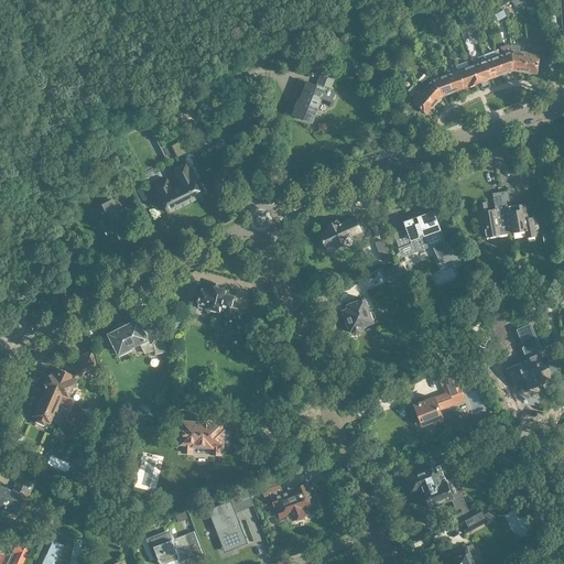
[(495,14),(497,20),(506,14),(503,9),(495,14)]
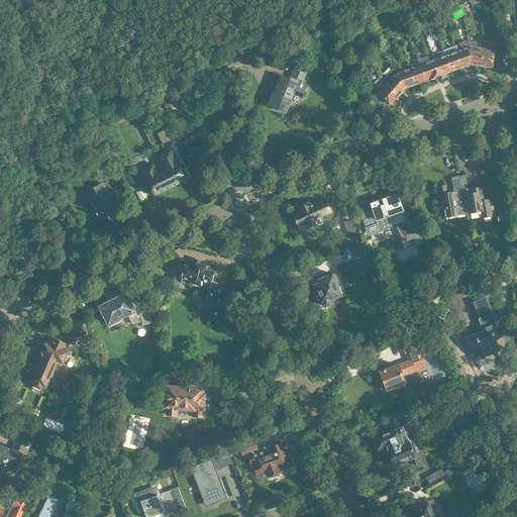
[(468,47),(470,64),(471,64),(481,65),(482,48),(476,47),(477,42),(468,41),(468,47)]
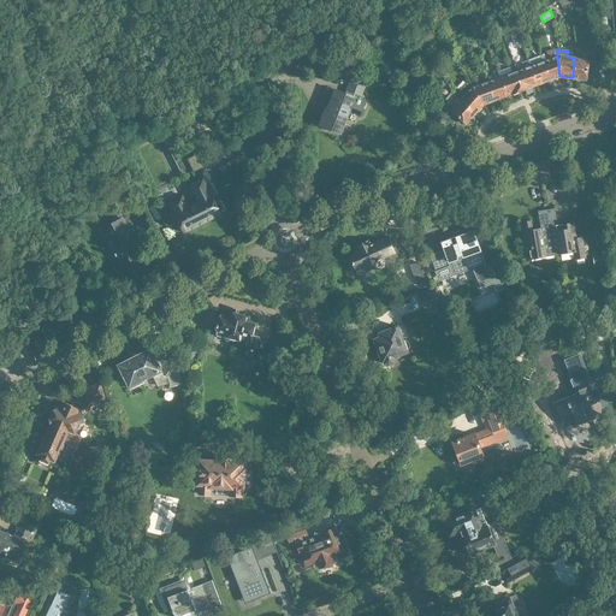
[(527,60),(537,84),(550,80),(543,61),(540,55),(528,60),(527,60)]
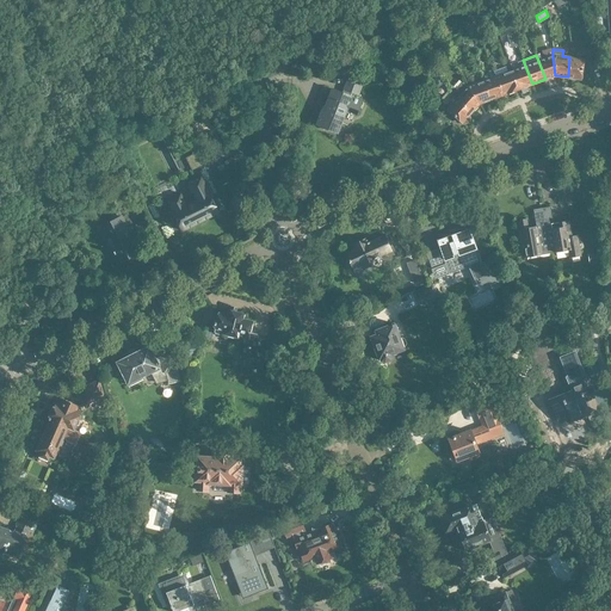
[(538,61),(545,79),(555,75),(553,56),(538,61)]
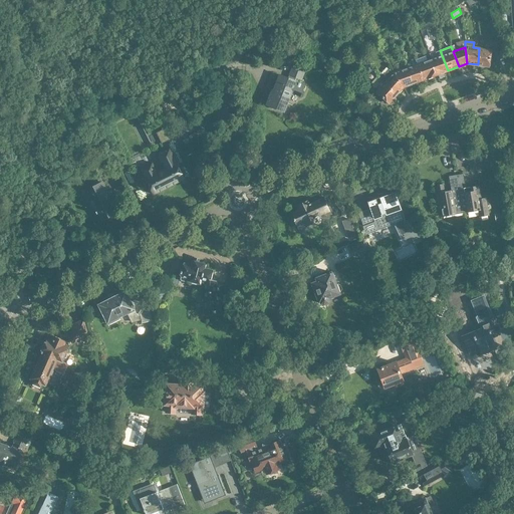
[(479,48),(478,64),(489,66),(491,50),(479,48)]
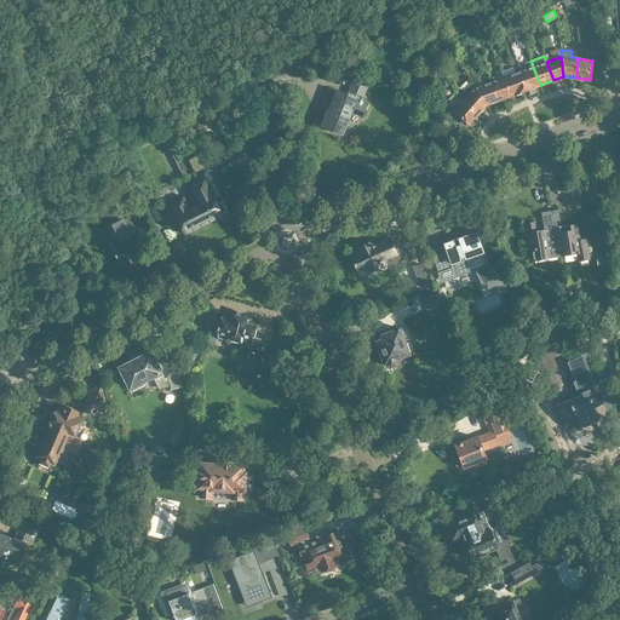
[(517,73),(524,91),(540,85),(530,61),(526,63),(528,69),(517,73)]
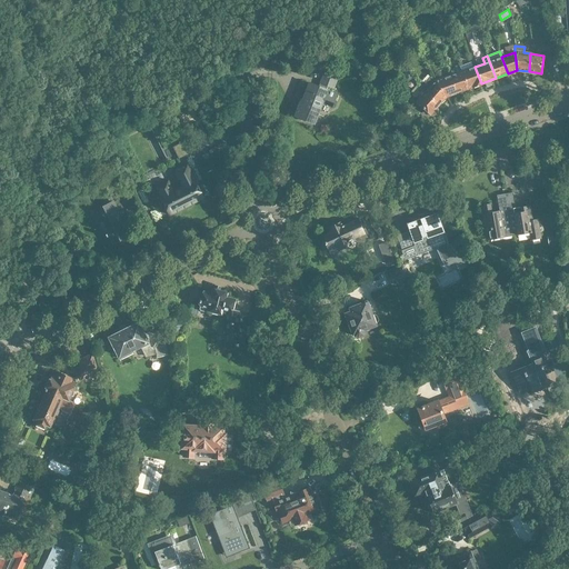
[(481,83),(475,67),(461,72),(467,88),(481,83)]
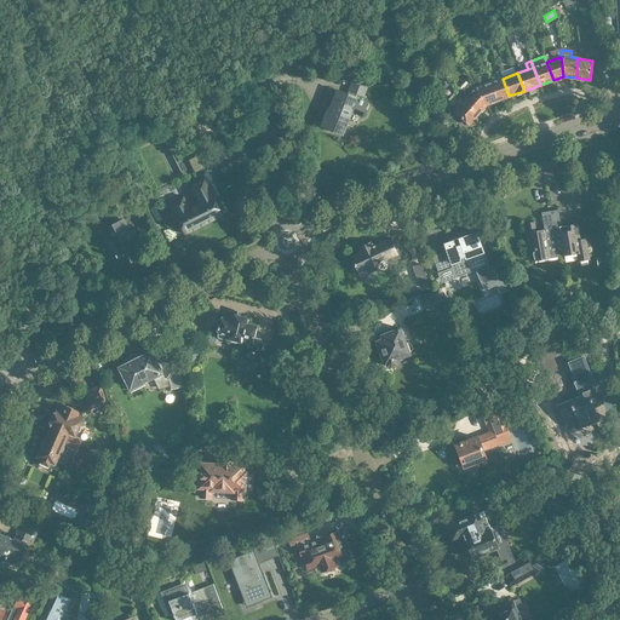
[(331,109),(329,109),(328,108),(321,126),(342,135),(351,112),(362,115),(367,103),(356,98),(357,95),(362,96),(367,84),(352,79),(348,91),(349,91),(348,95),(337,90),(333,98),(336,98),(331,109)]
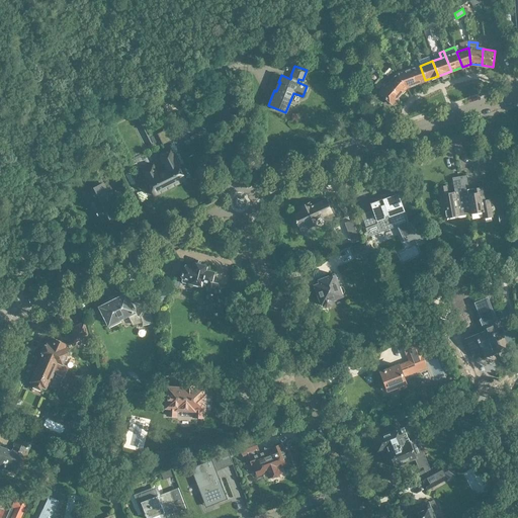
[(409,70),(415,84),(425,80),(420,66),(409,70)]
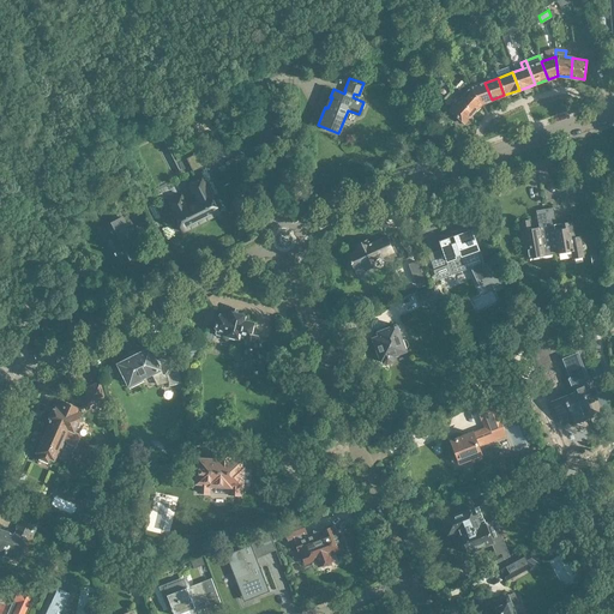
[(463,95),(459,100),(474,113),(481,104),(471,88),(465,82),(458,91),(463,95)]
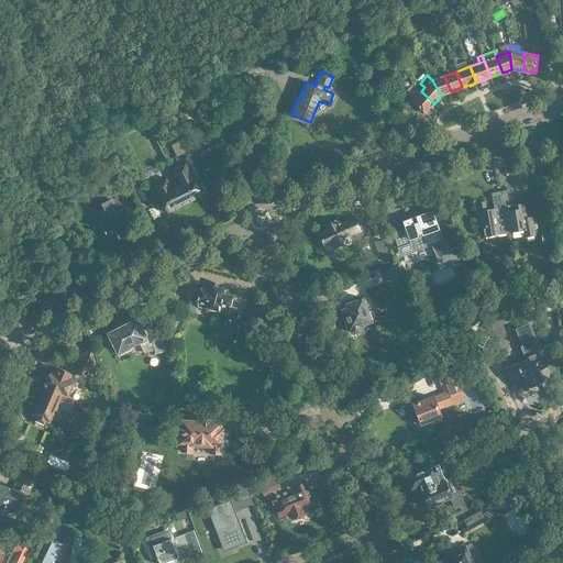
[(451,91),(444,76),(432,80),(441,96),(451,91)]
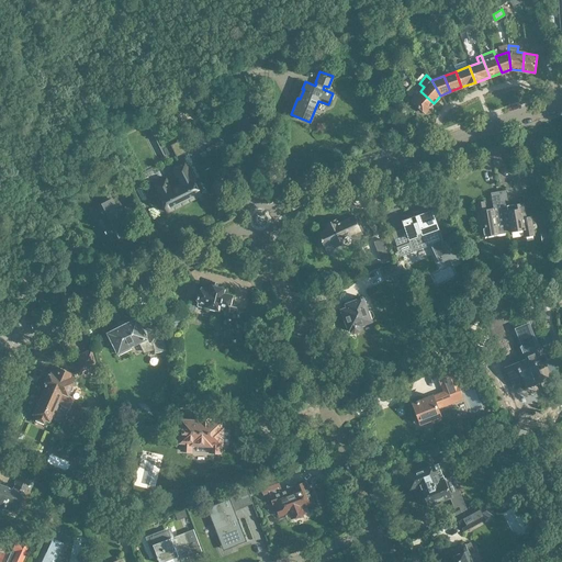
[(434,103),(420,91),(412,83),(405,91),(414,100),(412,102),(425,113),(434,103)]
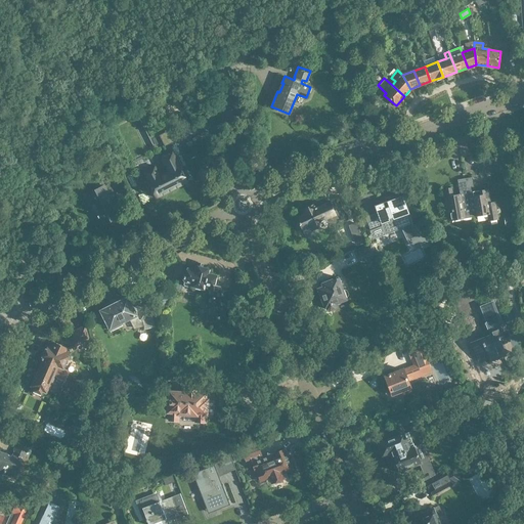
[(116,120),(127,114),(123,103),(111,110),(116,120)]
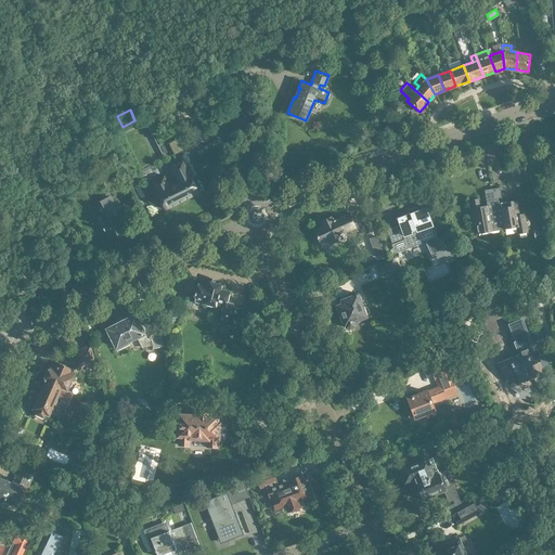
[(198,193),(182,159),(170,166),(178,181),(169,185),(164,176),(152,181),(157,191),(156,192),(165,209),(198,193)]
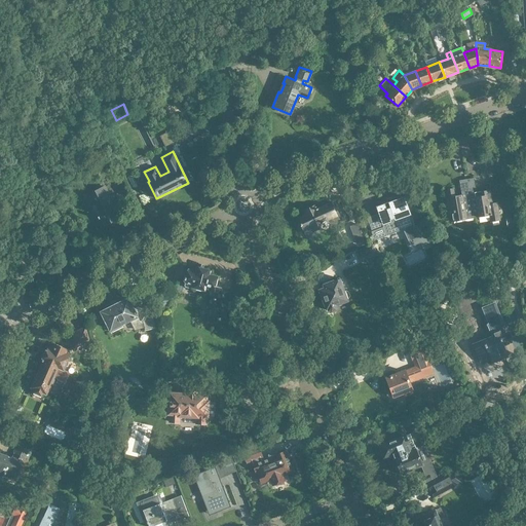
[(466,179),(474,218),(489,216),(491,222),(500,220),(497,202),(493,203),(491,190),(477,192),(475,177),(466,179)]
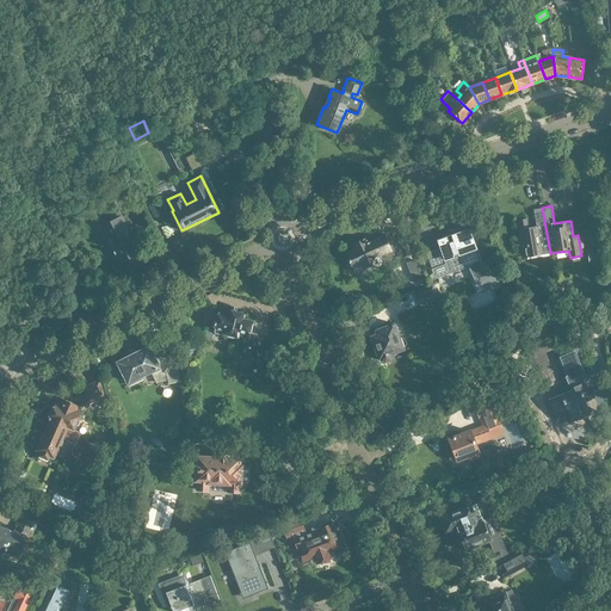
[(550,253),(542,208),(534,209),(536,226),(529,227),(526,218),(516,221),(518,238),(520,236),(524,258),(550,253)]
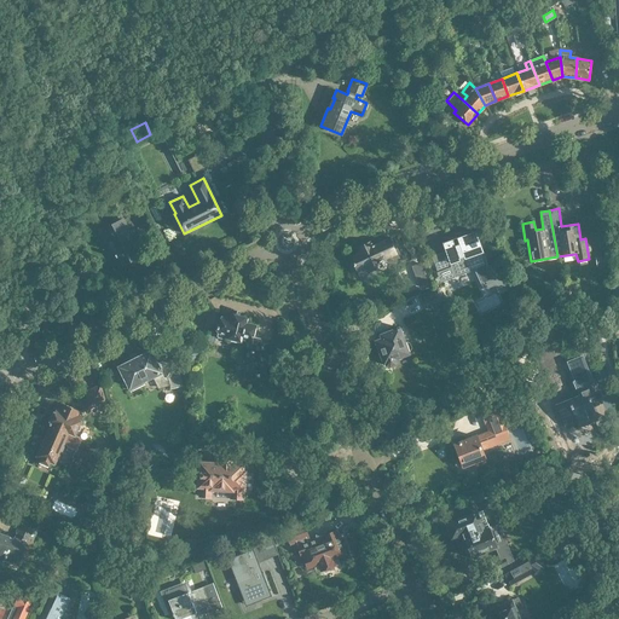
[(140,255),(122,219),(100,231),(119,266),(140,255)]
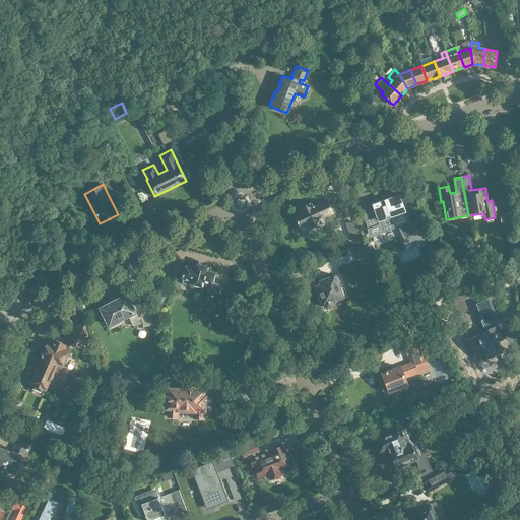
[(398,226),(406,244),(415,240),(407,220),(403,211),(404,210),(402,204),(401,204),(399,199),(400,199),(398,193),(391,195),(386,196),(388,202),(393,201),(395,206),(377,213),(375,210),(363,215),(368,229),(379,224),(381,231),(395,225),(398,226)]
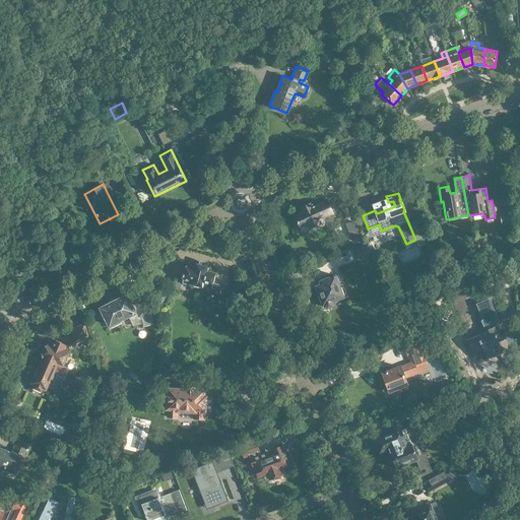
[(308,223),(310,228),(320,223),(319,219),(321,218),(325,216),(319,203),(315,205),(314,205),(312,206),(311,203),(301,207),(303,212),(294,216),(295,218),(295,219),(298,225),(299,228),(304,224),(304,225),(308,223)]
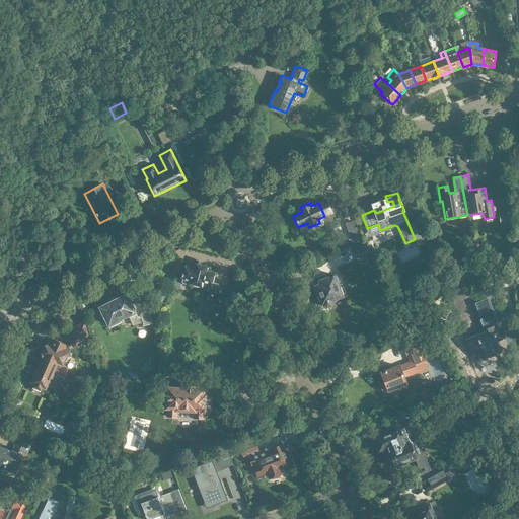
[(344,234),(350,232),(352,239),(359,237),(353,220),(340,224),(344,234)]
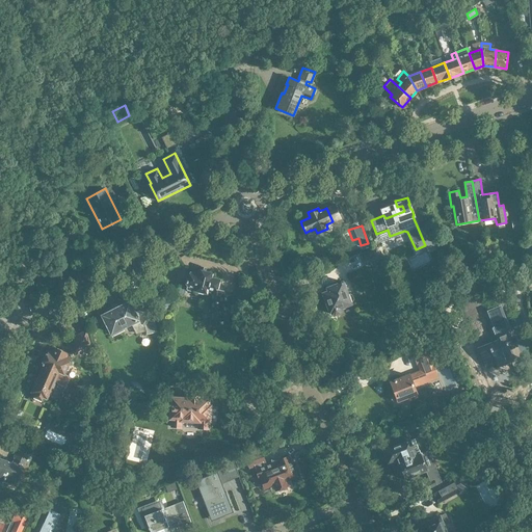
[(363,253),(368,265),(383,260),(378,246),(363,253)]
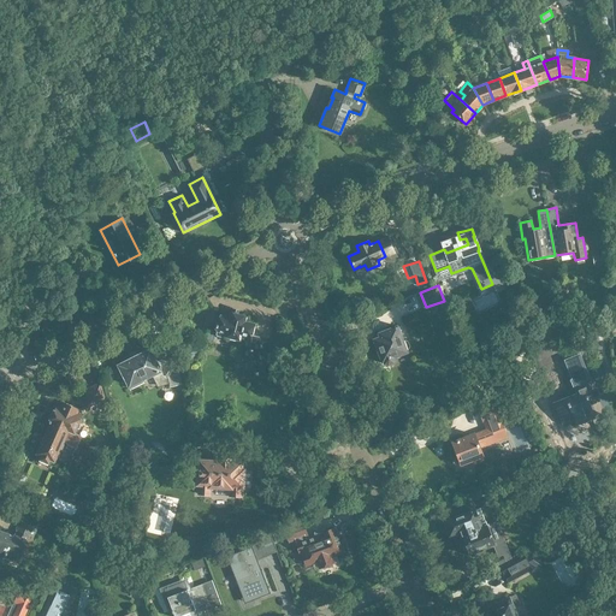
[(231,313),(230,318),(220,315),(218,321),(217,321),(214,331),(215,331),(215,333),(218,335),(218,336),(226,338),(227,337),(230,337),(231,339),(236,341),(238,339),(244,341),(244,377),(267,377),(267,360),(259,360),(259,337),(252,335),(254,324),(244,321),(246,315),(231,313)]
